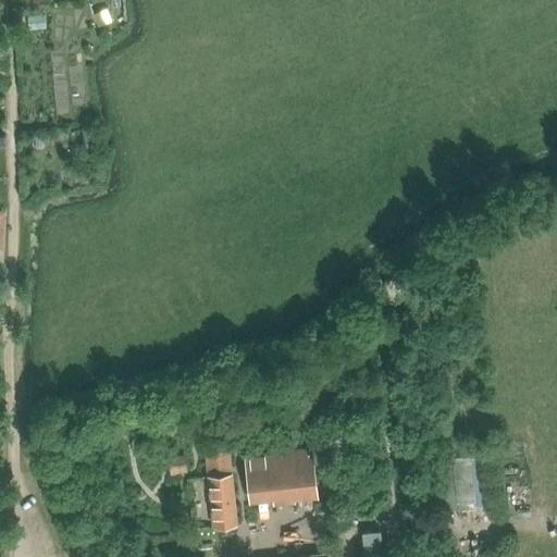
[(107,9),(94,13),(99,26),(111,21),(107,9)]
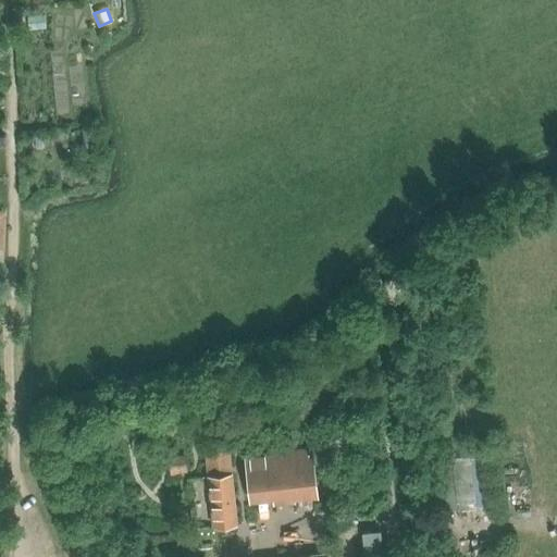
[(382,281),(385,301),(416,297),(413,277),(382,281)]
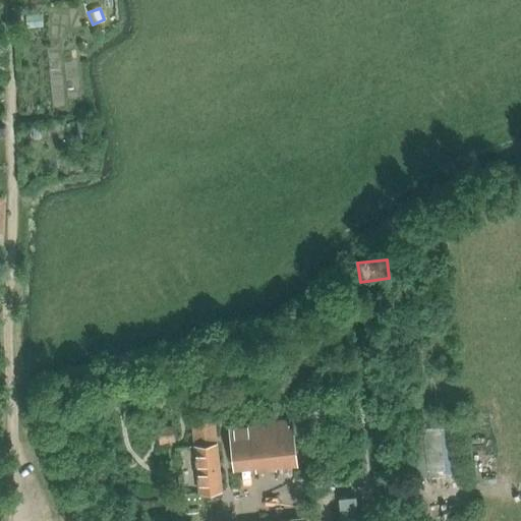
[(191,418),(199,493),(222,490),(214,416),(191,418)]
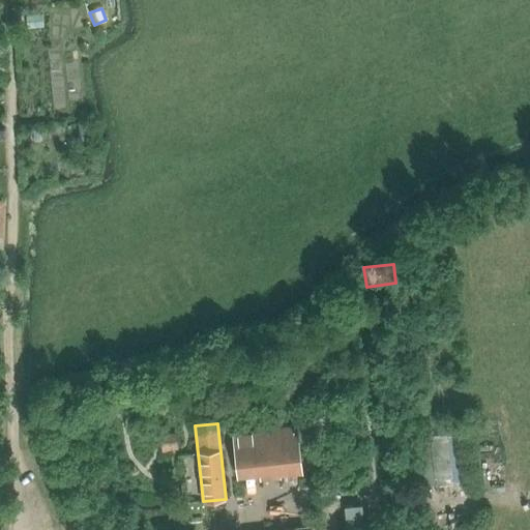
[(234,434),(239,476),(301,470),(297,428),(234,434)]
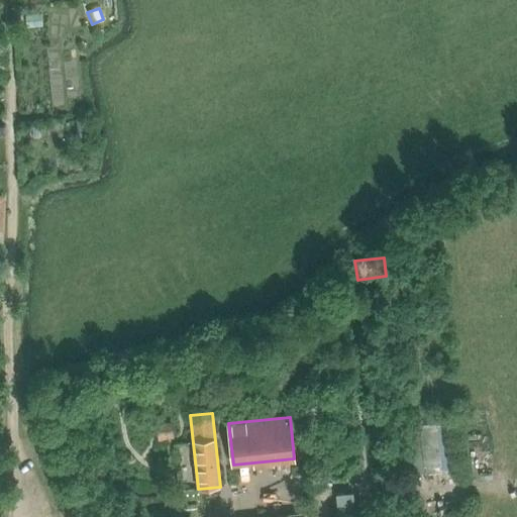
[(156,424),(159,441),(175,438),(172,422),(156,424)]
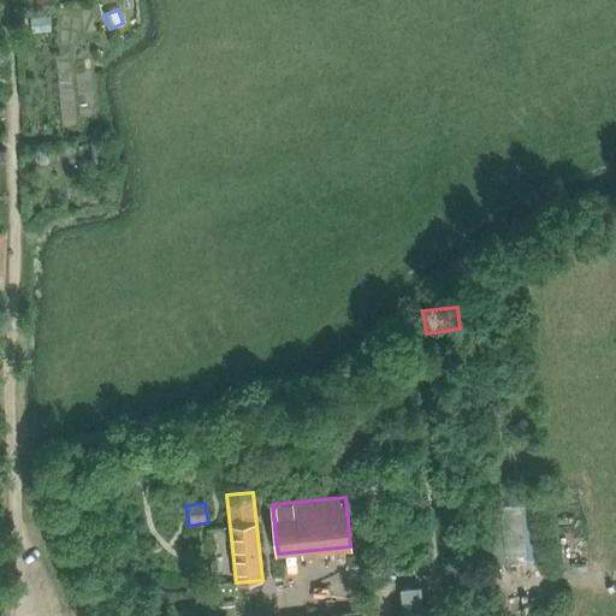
[(421,609),(420,586),(400,588),(402,611),(421,609)]
